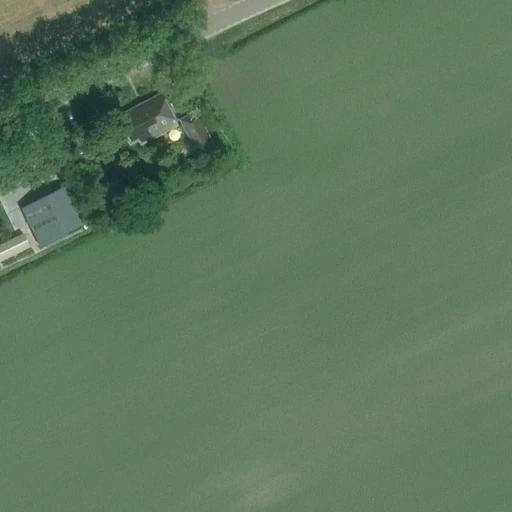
[(122,127),(125,133),(123,134),(125,138),(127,136),(130,142),(139,138),(141,142),(177,124),(163,97),(127,116),(131,123),(122,127)]
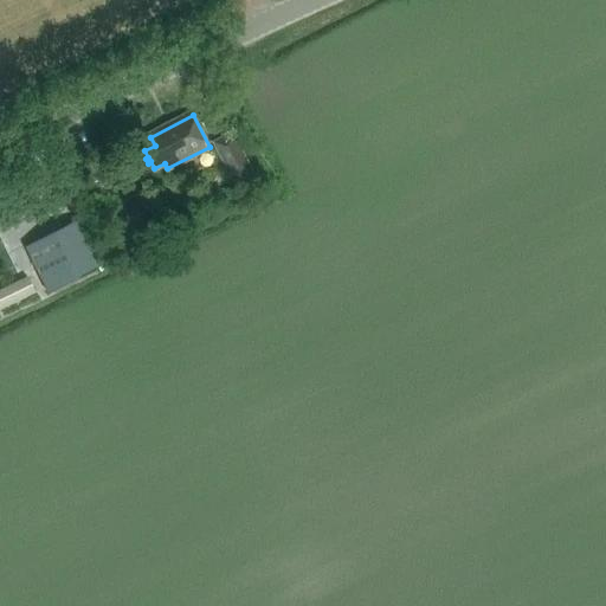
[(214,143),(240,194),(259,184),(233,133),(214,143)]
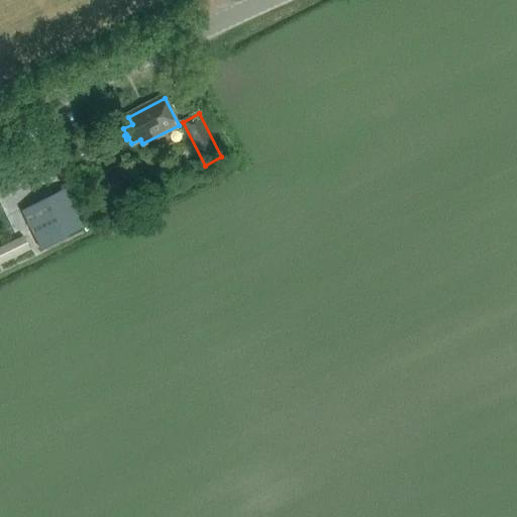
[(85,167),(90,165),(86,156),(81,159),(85,167)]
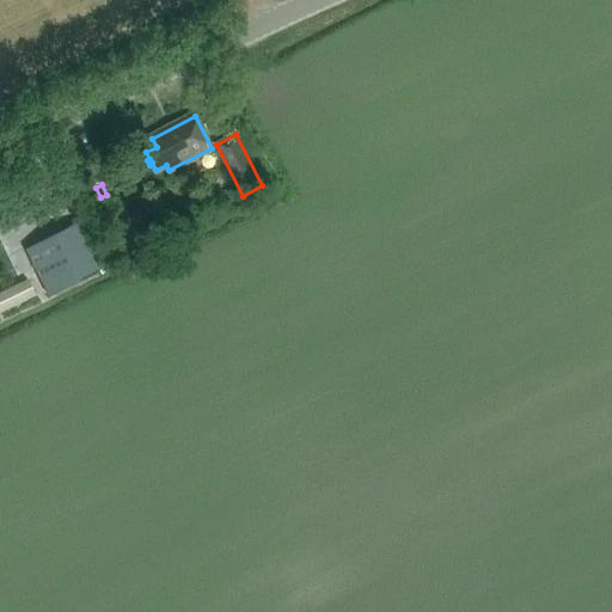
[(81,221),(25,250),(49,297),(105,268),(81,221)]
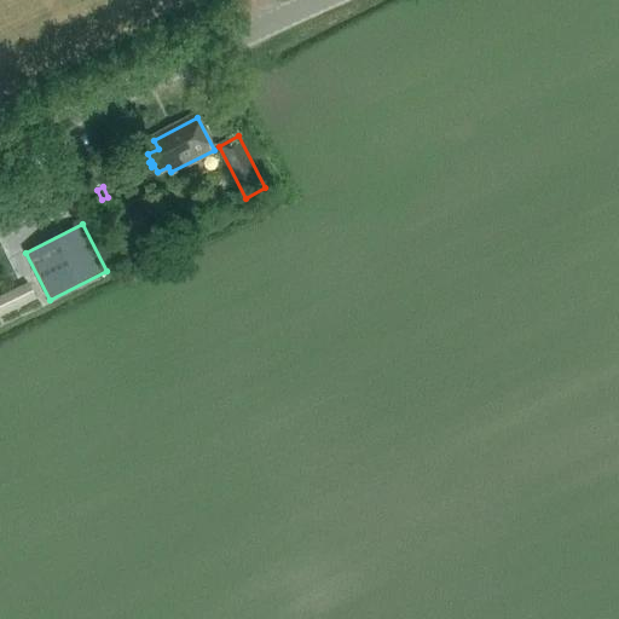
[(28,284),(0,298),(0,313),(1,317),(36,299),(28,284)]
